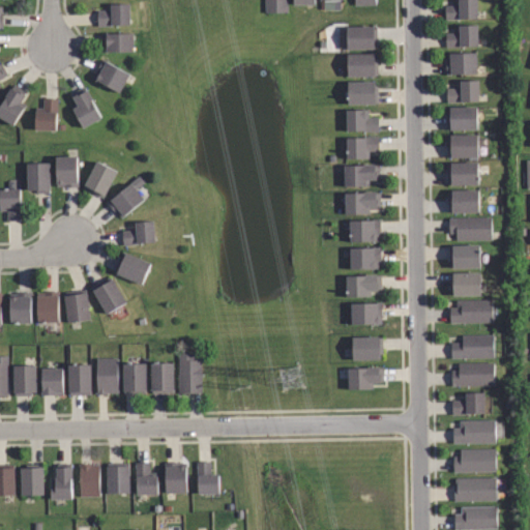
[(287,0),(288,10),(265,11),(265,0),(287,0)]
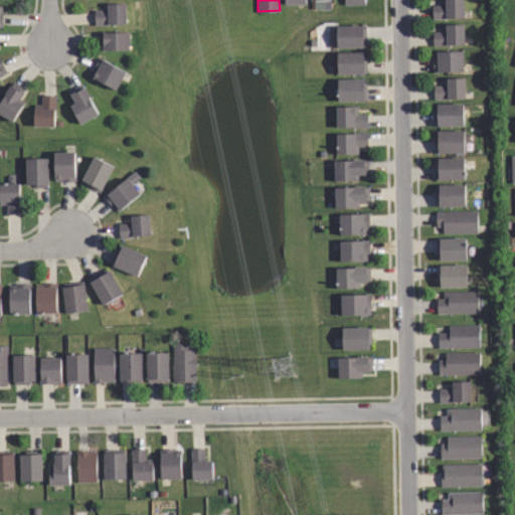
[(330,0),(304,0),(305,1),(311,1),(311,11),(330,11),(330,0)]
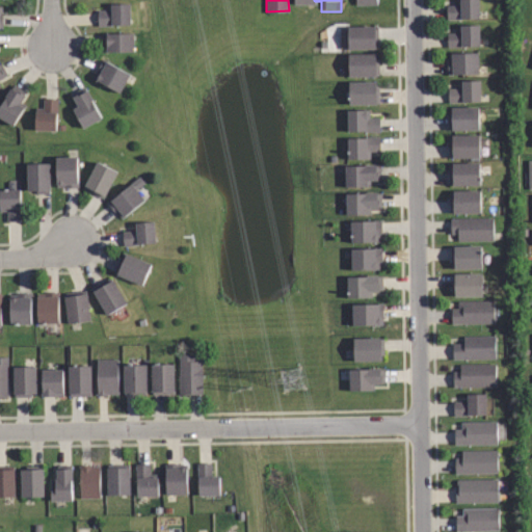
[(479,0),(480,18),(448,19),(448,4),(461,4),(461,0),(479,0)]
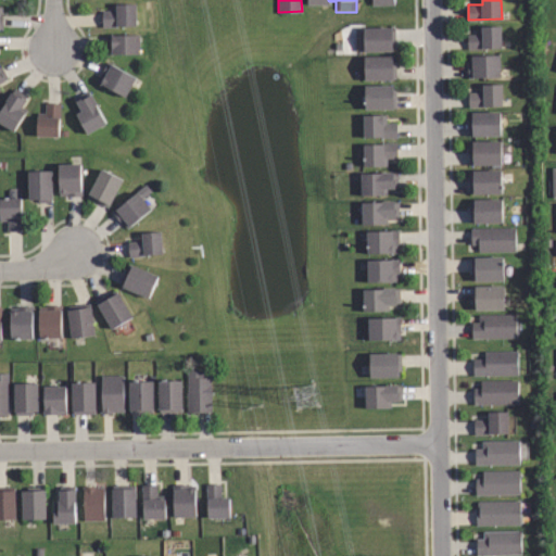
[(138,25),(117,25),(117,27),(102,27),(102,10),(113,10),(113,2),(138,2),(138,25)]
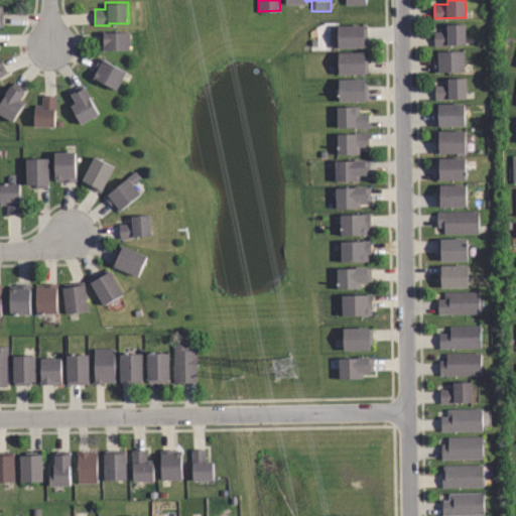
[(465,24),(466,43),(434,44),(434,31),(447,31),(447,24),(465,24)]
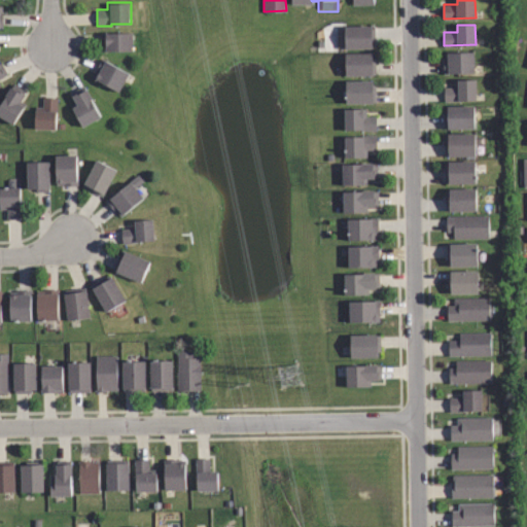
[(345,26),(375,26),(375,48),(346,49),(345,26)]
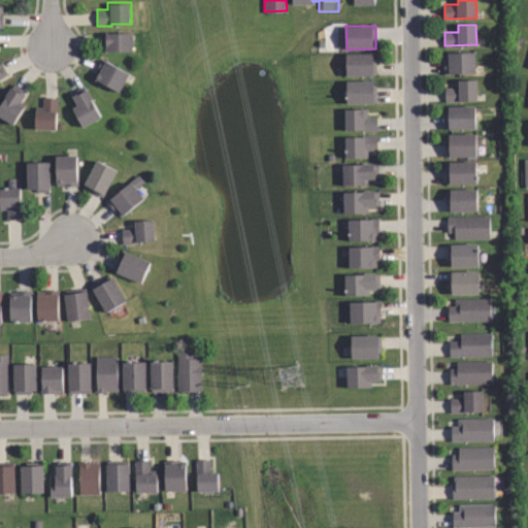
[(135,51),(103,51),(103,32),(135,32),(135,51)]
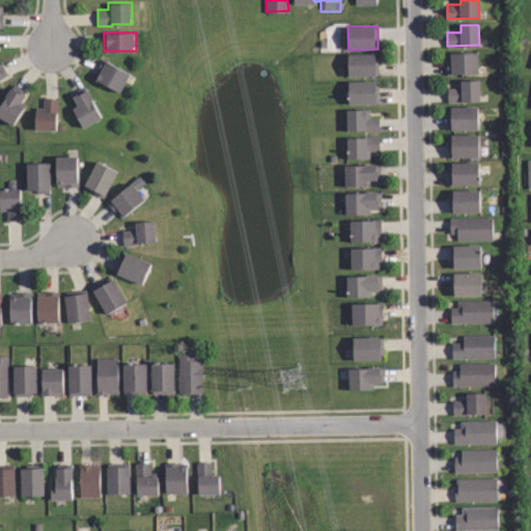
[(449,52),(478,52),(479,75),(449,75),(449,52)]
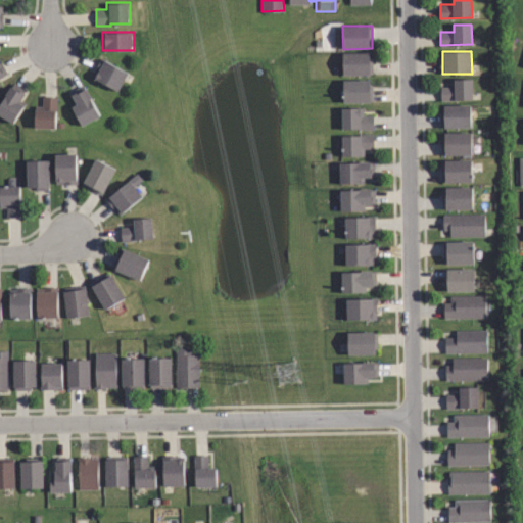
[(343,53),(373,52),(373,76),(343,76),(343,53)]
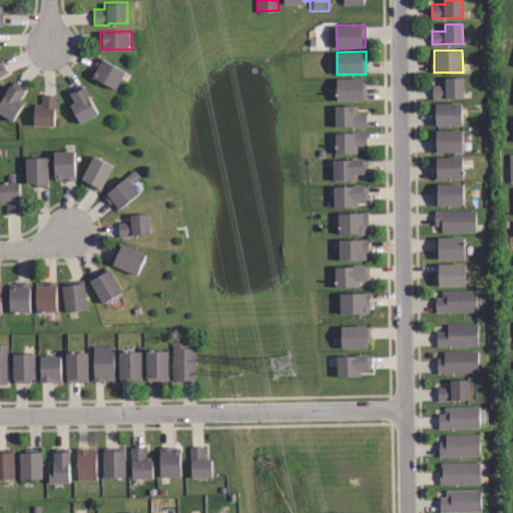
[(126,71),(116,89),(91,75),(95,68),(93,67),(99,56),(126,71)]
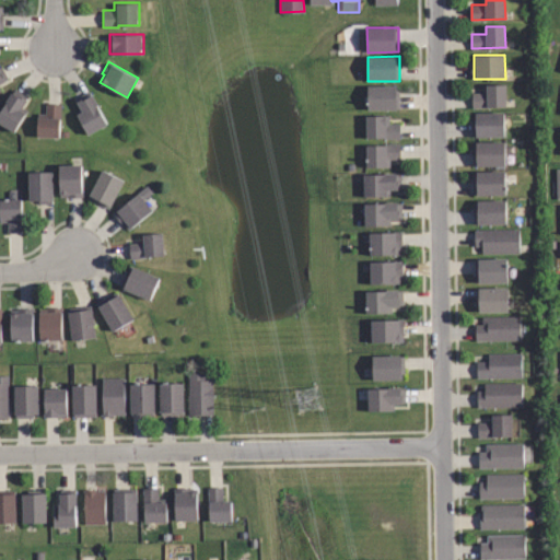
[(0,66),(2,65),(9,79),(0,83),(0,88),(1,91),(0,91),(0,66)]
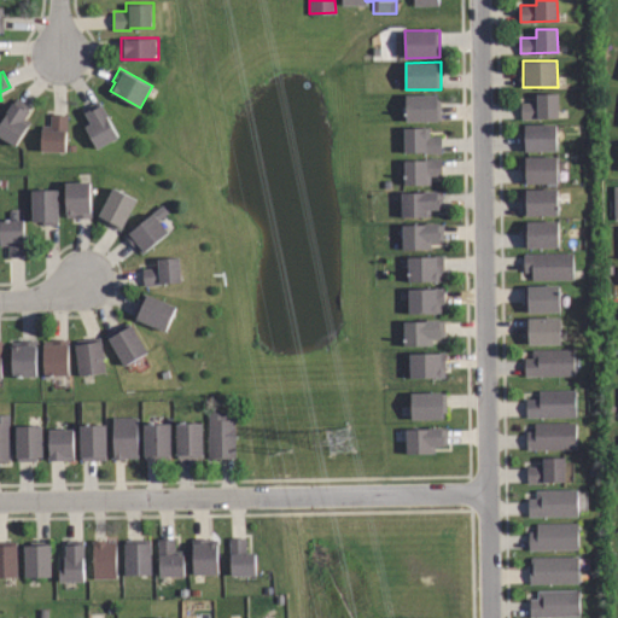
[(559,93),(560,117),(523,118),(522,101),(534,101),(534,94),(559,93)]
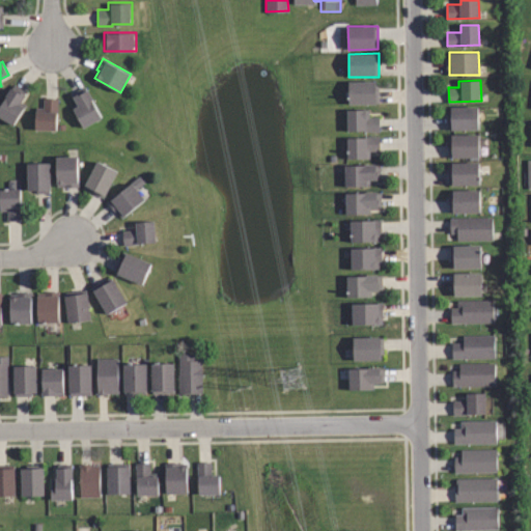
[(348,81),(379,81),(379,104),(350,105),(348,81)]
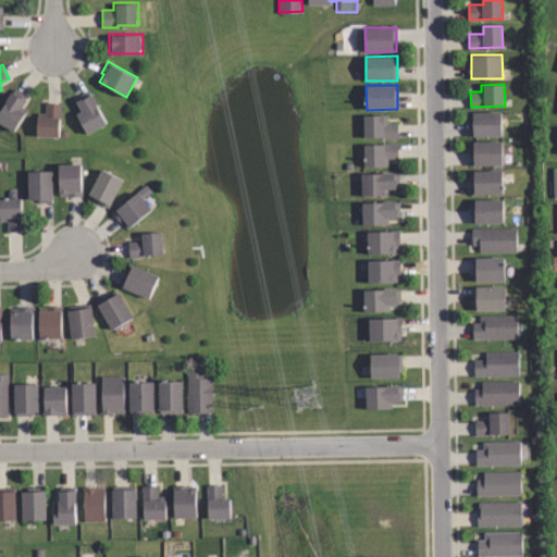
[(15,131),(0,120),(0,113),(14,90),(28,99),(23,108),(27,111),(15,131)]
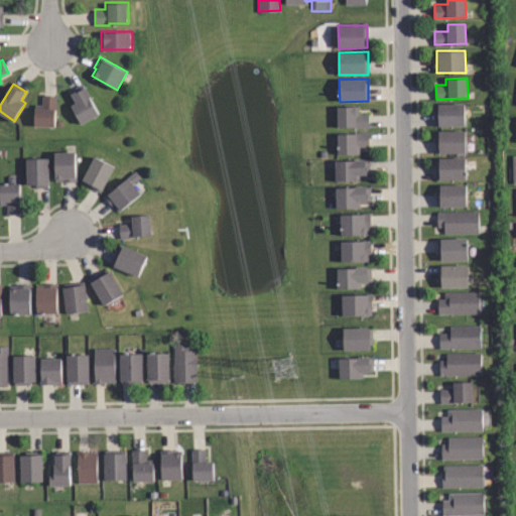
[(90,98),(99,115),(81,124),(70,104),(77,101),(72,91),(83,85),(85,89),(86,88),(91,97),(90,98)]
